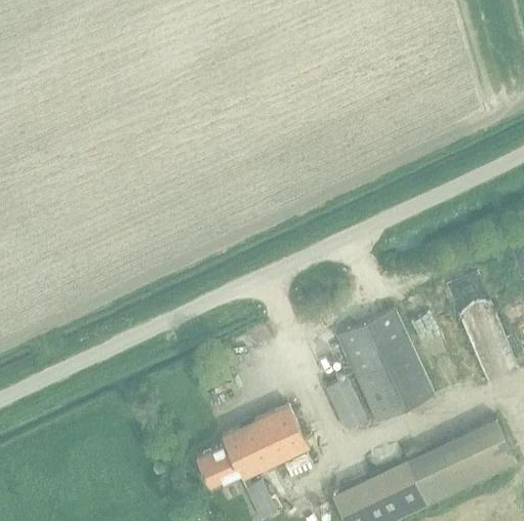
[(337,336),(377,424),(435,397),(395,310),(337,336)]
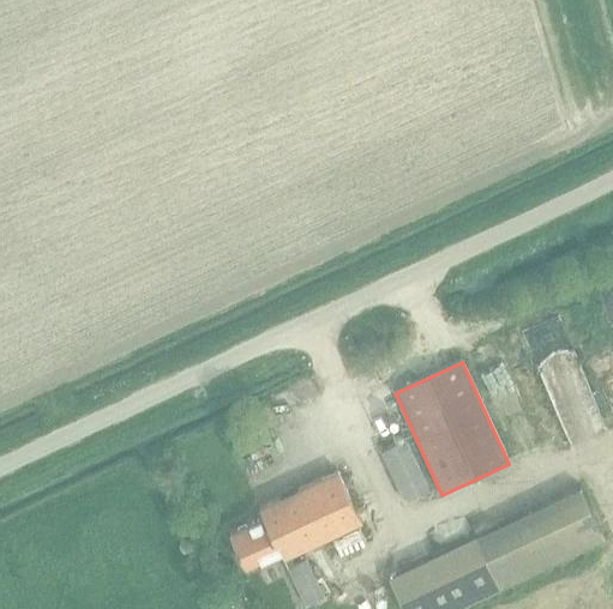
[(382,452),(407,506),(431,495),(406,441),(382,452)]
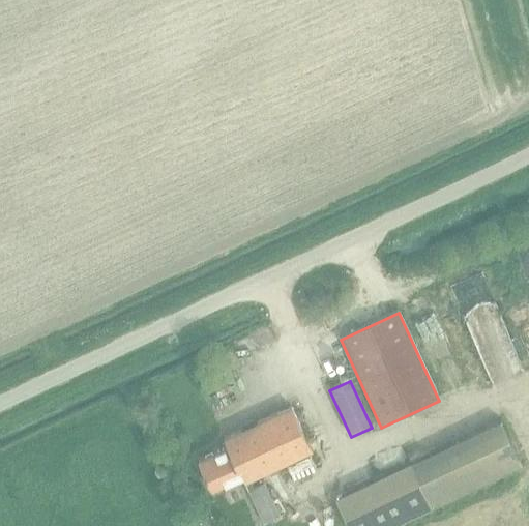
[(241,475),(245,485),(313,454),(292,408),(224,438),(229,449),(200,462),(211,489),(241,475)]
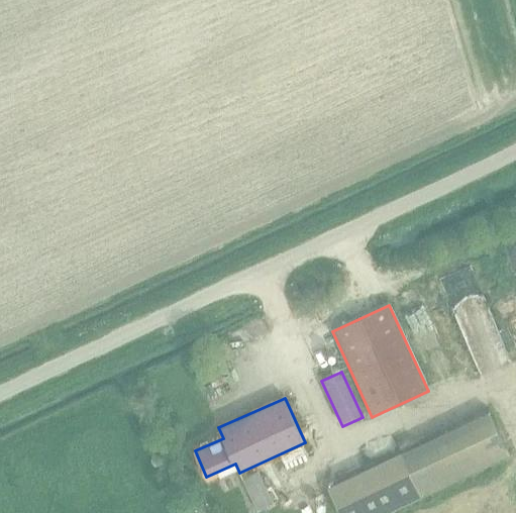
[(401,454),(328,489),(339,512),(390,512),(421,498),(509,456),(489,412),(401,454)]
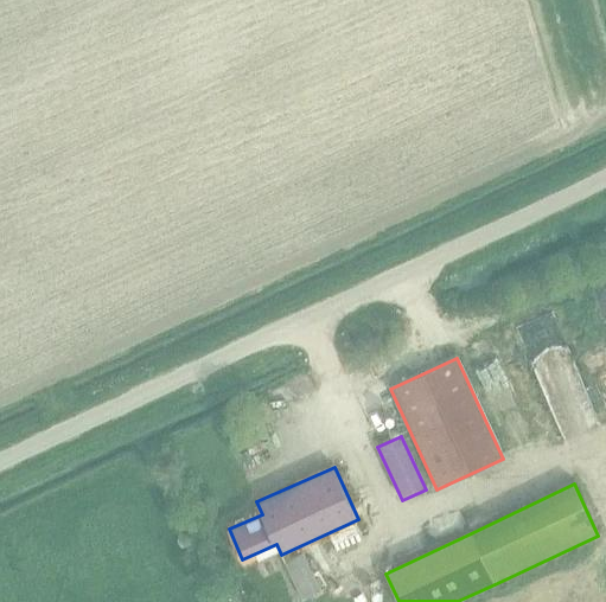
[(286,564),(304,601),(306,601),(319,595),(301,557),(286,564)]
